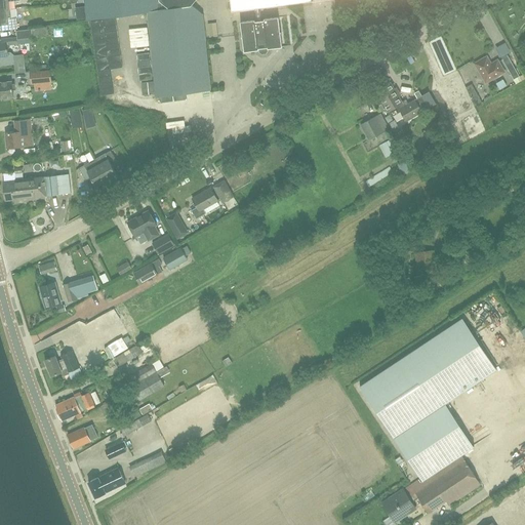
[(0,0),(0,8),(9,8),(9,1),(18,0),(0,0)]
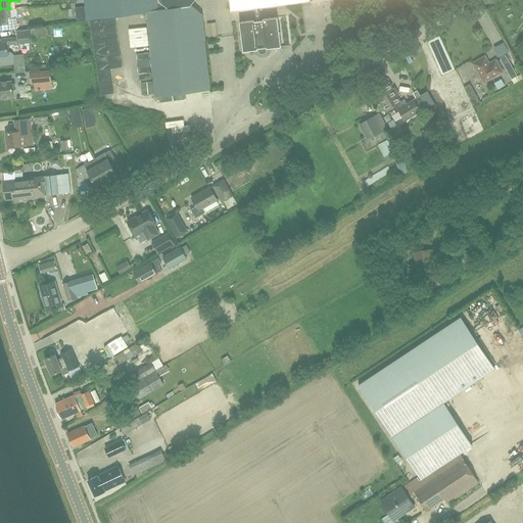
[(85,0),(87,20),(146,12),(155,96),(210,90),(202,14),(191,5),(194,0),(85,0)]
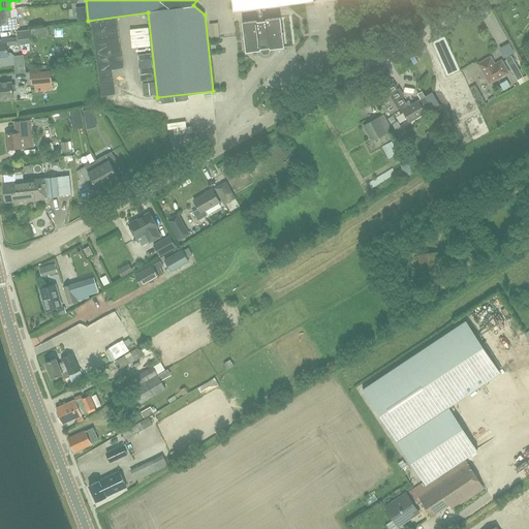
[(231,0),(234,10),(316,0),(231,0)]
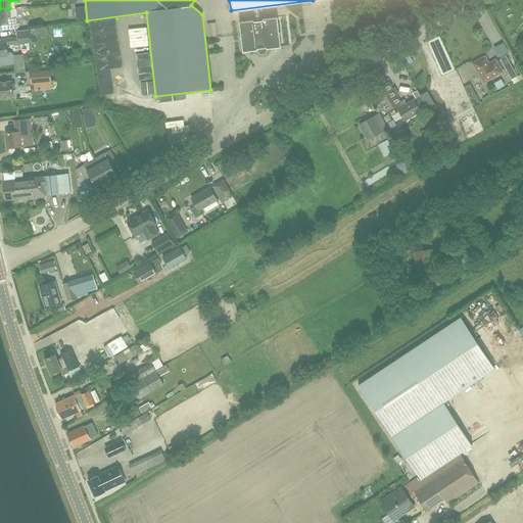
[(9,8),(0,8),(0,25),(3,25),(4,30),(17,29),(16,18),(11,18),(9,8)]
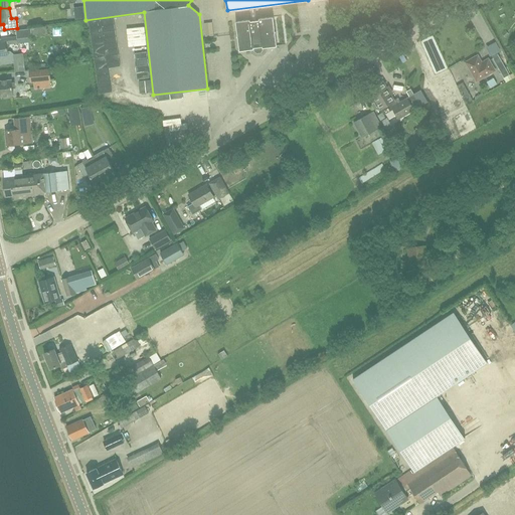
[(263,48),(277,46),(274,16),(235,21),(239,51),(253,49),(254,51),(256,53),(261,53),(263,50),(263,48)]
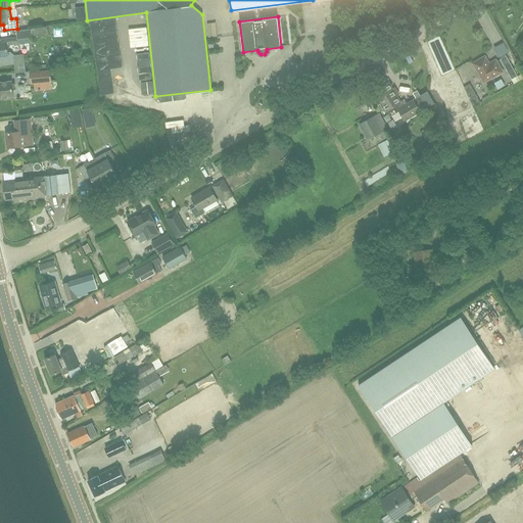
[(91,21),(98,77),(107,76),(106,69),(109,68),(108,62),(121,61),(114,18),(91,21)]
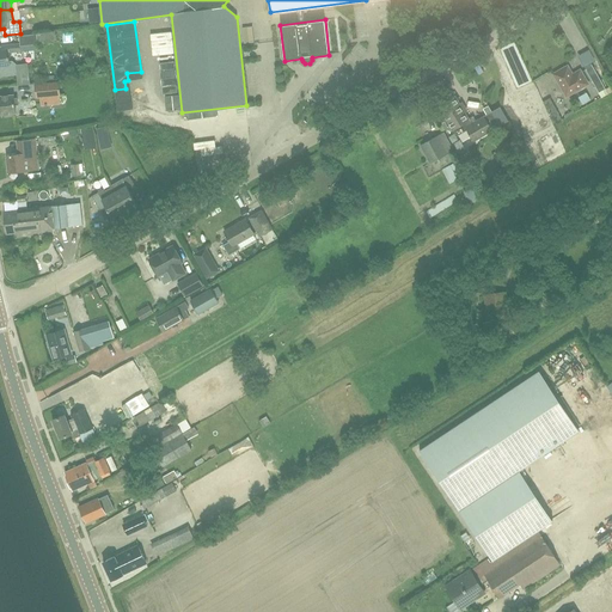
[(0,75),(17,74),(18,86),(30,84),(28,63),(17,65),(13,61),(10,62),(8,51),(20,50),(20,49),(25,48),(25,47),(35,46),(34,34),(18,35),(19,44),(0,46),(0,75)]
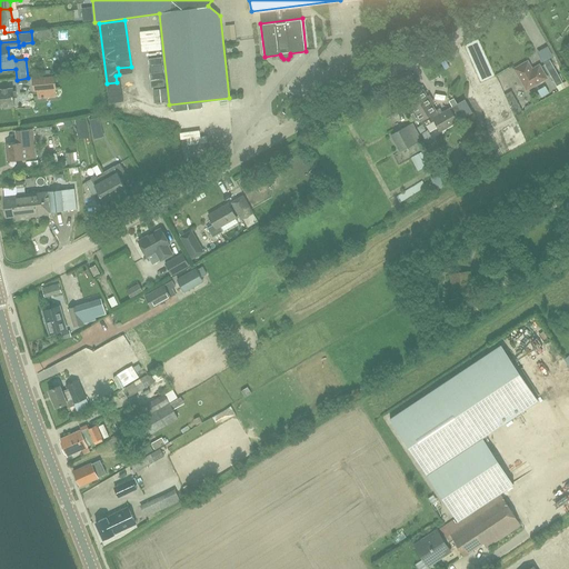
[(550,59),(543,62),(557,86),(563,82),(550,59)]
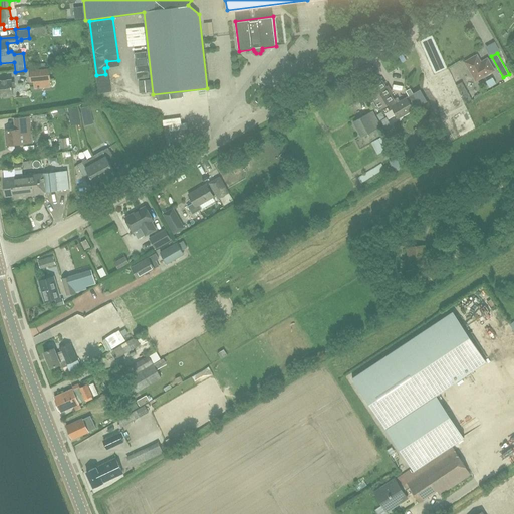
[(481,62),(477,55),(465,62),(476,80),(494,70),(487,59),(481,62)]
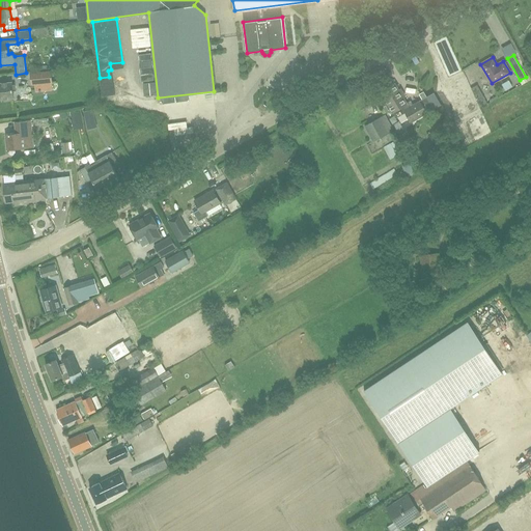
[(31,83),(51,81),(50,73),(30,75),(31,83)]
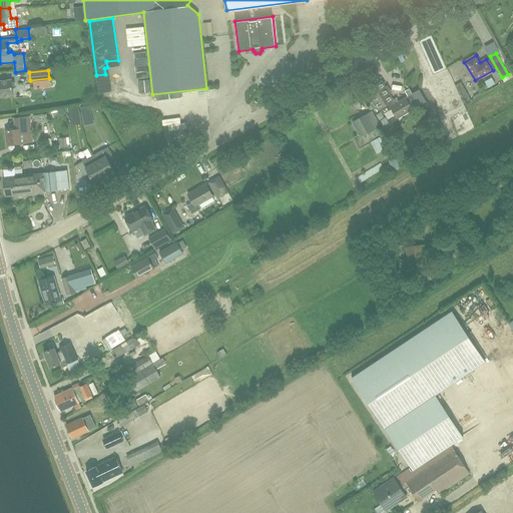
[(512,76),(511,72),(508,74),(502,78),(504,82),(512,76)]
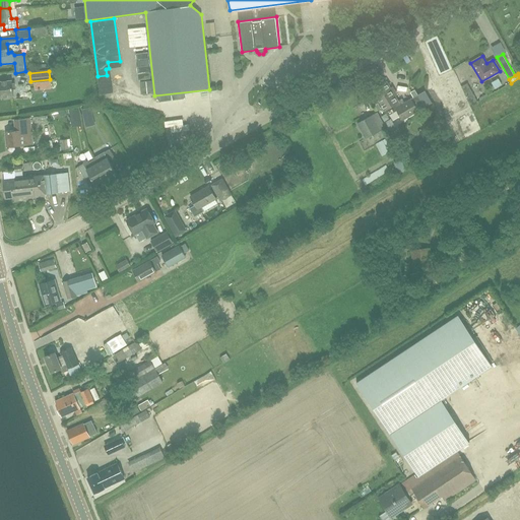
[(0,82),(0,98),(14,95),(13,89),(16,89),(15,82),(12,82),(12,80),(8,81),(7,80),(2,80),(2,82),(0,82)]
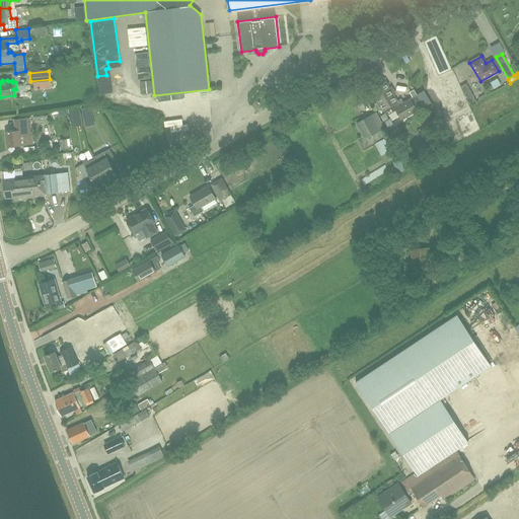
[(394,107),(403,102),(402,100),(399,99),(396,101),(393,96),(396,94),(392,86),(388,88),(385,82),(373,89),(384,109),(388,116),(396,110),(394,107)]
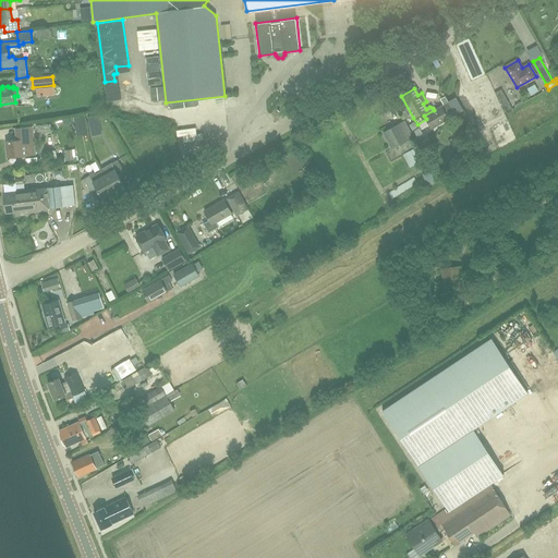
[(424,116),(426,119),(432,129),(463,110),(456,97),(449,101),(434,110),(424,116)]
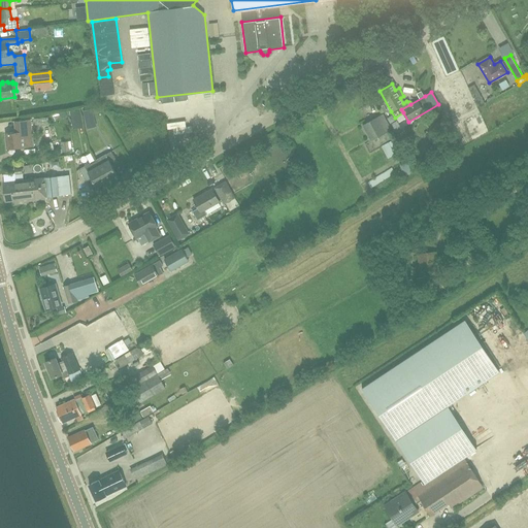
[(170,97),(171,119),(195,118),(194,96),(170,97)]
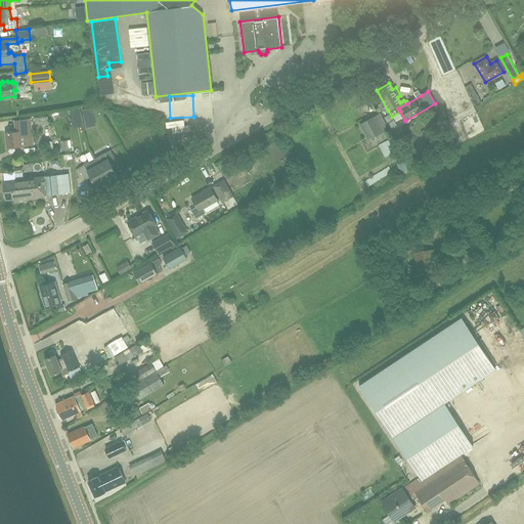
[(368,139),(389,129),(381,114),(360,124),(368,139)]
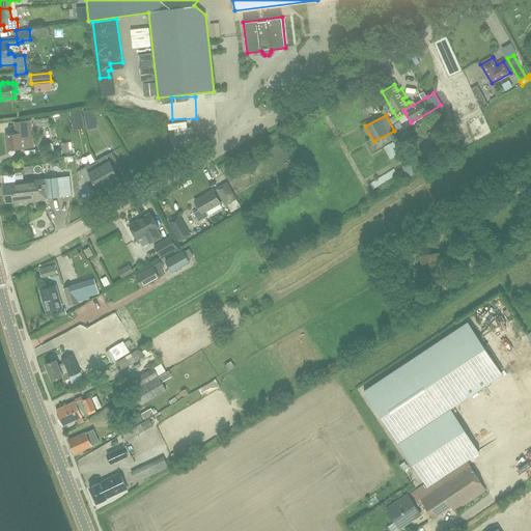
[(21,149),(34,147),(31,120),(18,122),(19,133),(5,135),(7,148),(21,147),(21,149)]
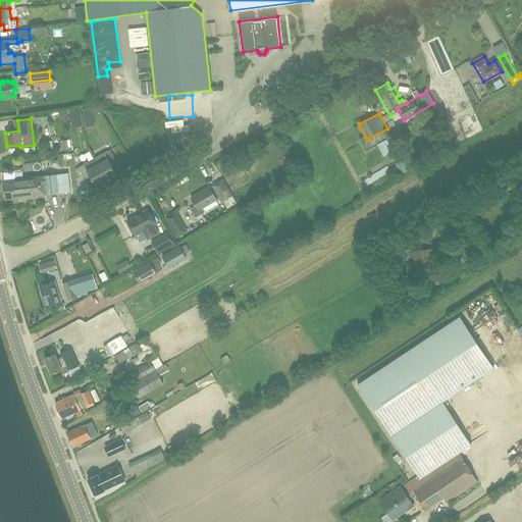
[(61,151),(68,150),(67,140),(60,141),(61,151)]
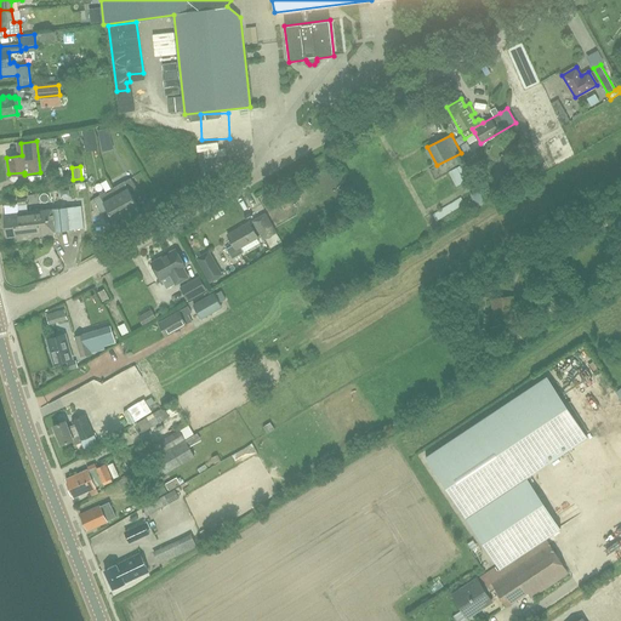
[(463,187),(471,183),(462,169),(456,172),(463,187)]
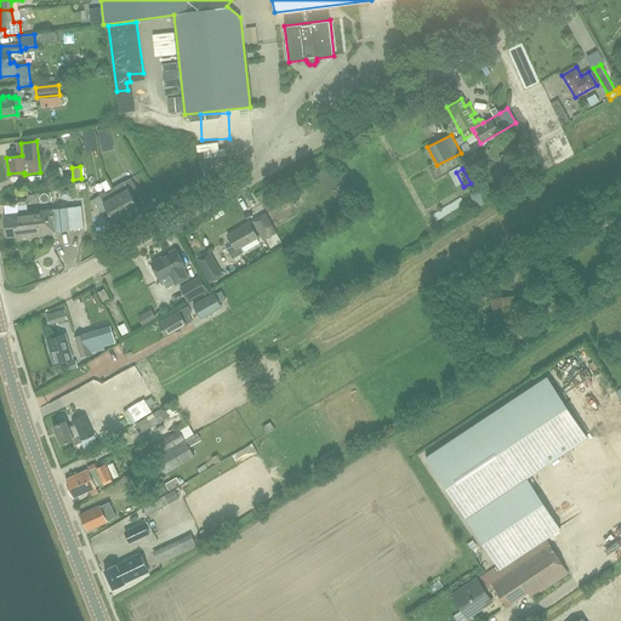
[(117,195),(126,214),(138,206),(132,195),(138,192),(131,178),(119,184),(113,188),(113,191),(117,195)]
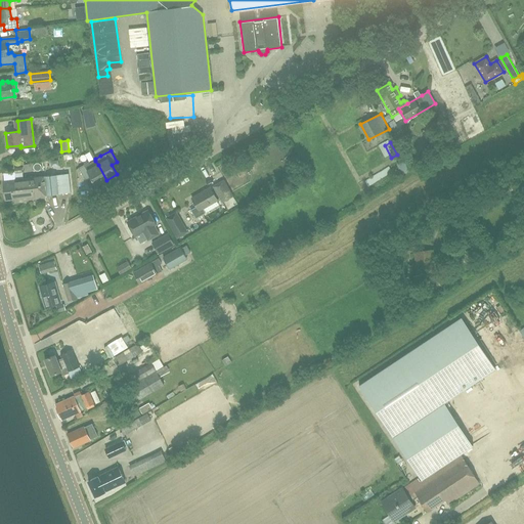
[(407,177),(418,174),(412,160),(402,163),(407,177)]
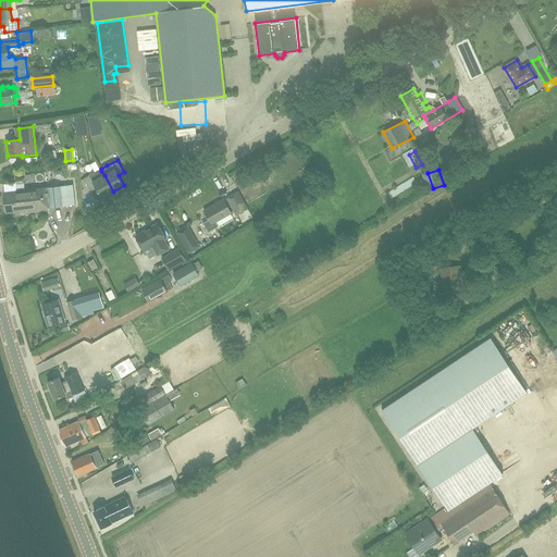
[(95,174),(95,173),(84,180),(90,192),(96,187),(102,198),(113,192),(104,175),(101,171),(95,174)]
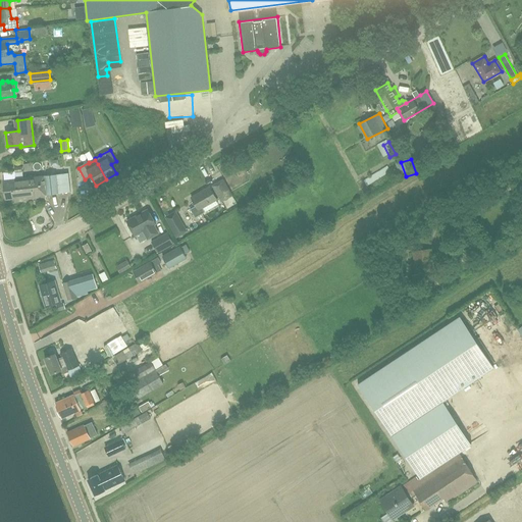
[(6,200),(23,198),(22,190),(23,190),(21,178),(23,178),(21,166),(14,167),(15,179),(4,180),(6,200)]
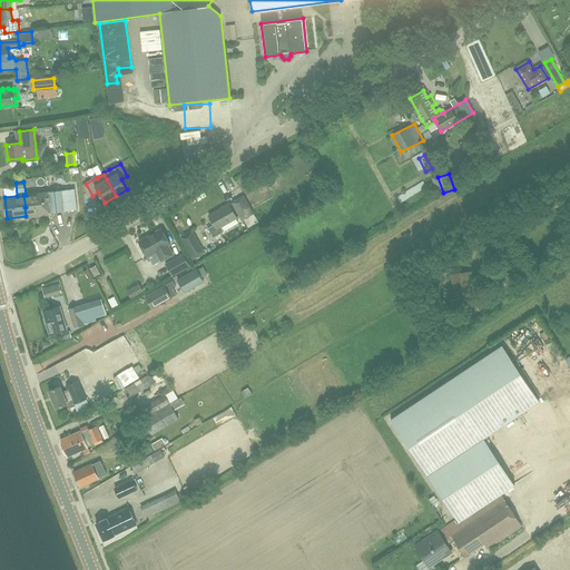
[(400,203),(426,187),(423,182),(396,197),(400,203)]
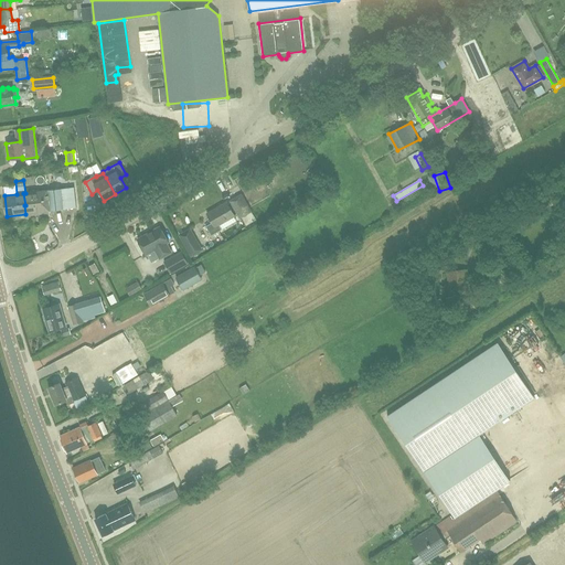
[(74,187),(25,193),(23,193),(25,205),(24,205),(25,214),(77,208),(74,187)]
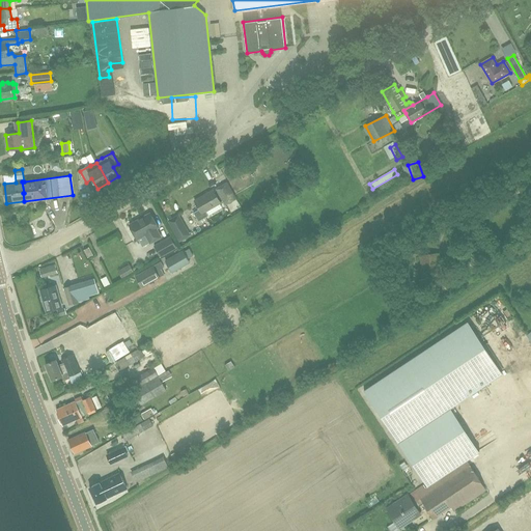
[(225,204),(235,199),(227,183),(216,189),(225,204)]
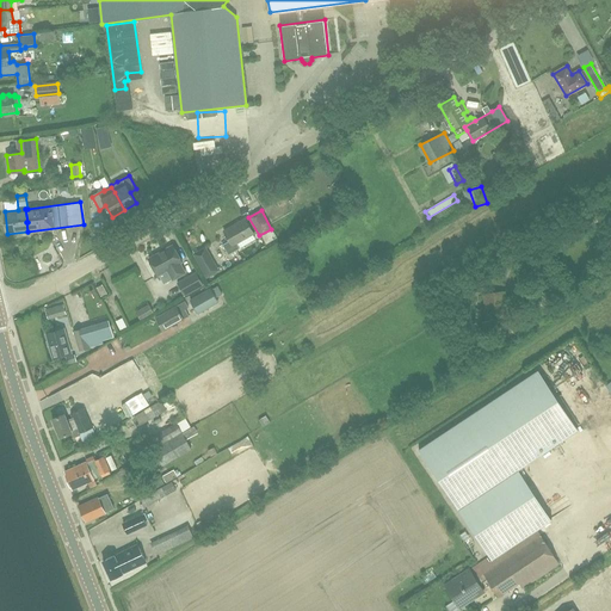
[(228,255),(240,248),(238,244),(254,234),(245,218),(223,232),(229,241),(222,245),(228,255)]
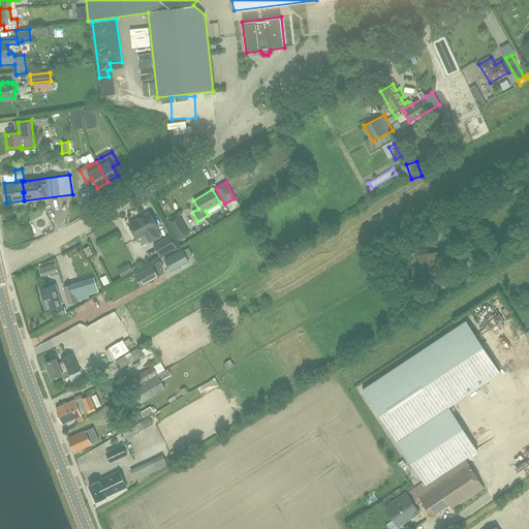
[(157,227),(150,213),(128,224),(136,239),(145,234),(150,243),(160,237),(156,227),(157,227)]
